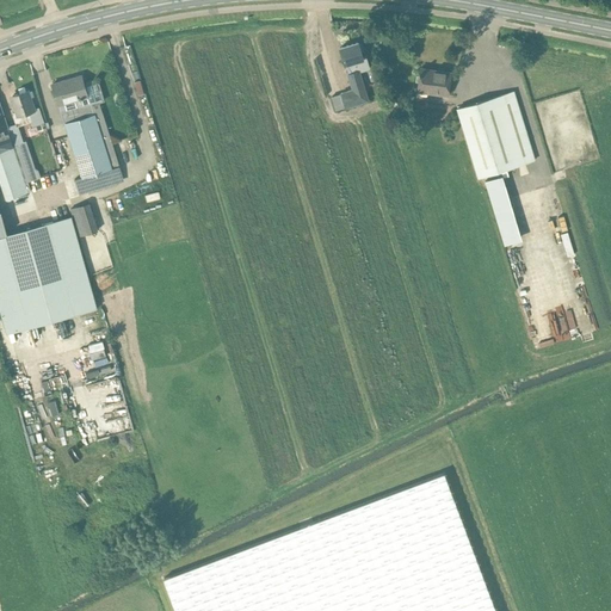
[(358,43),(358,42),(340,48),(347,73),(346,73),(351,88),(340,92),(340,93),(331,96),(335,110),(345,106),(345,107),(369,100),(360,72),(370,69),(365,55),(363,56),(360,51),(363,50),(360,43),(358,43)]
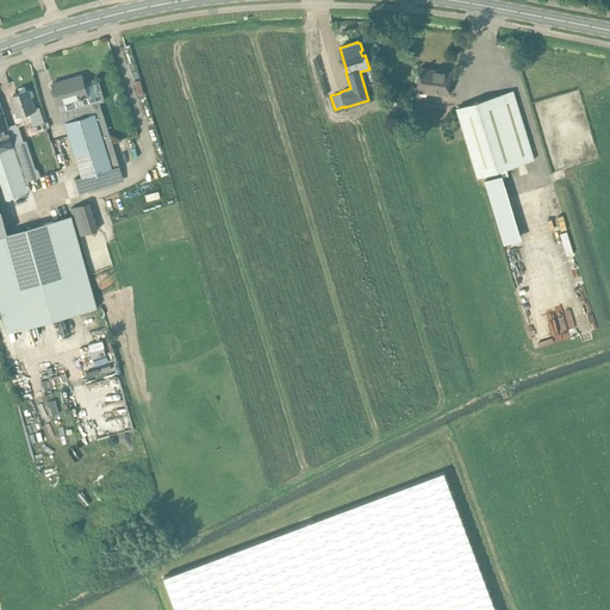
[(450,72),(419,68),(416,91),(447,94),(450,72)]
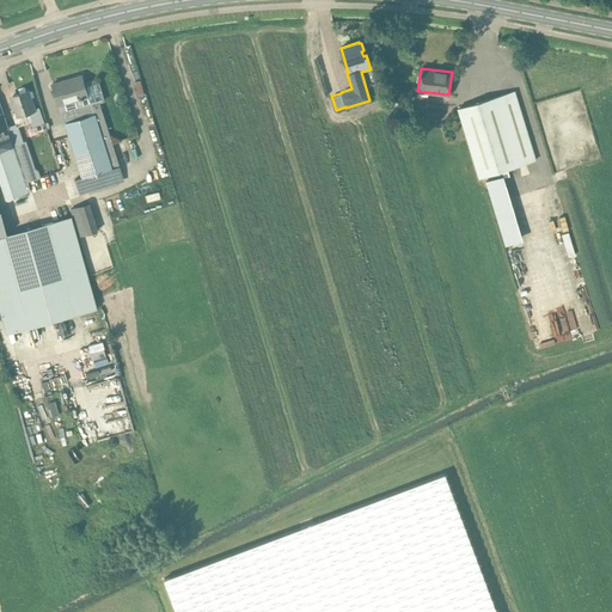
[(59,105),(74,101),(75,104),(89,99),(81,75),(53,84),(59,105)]
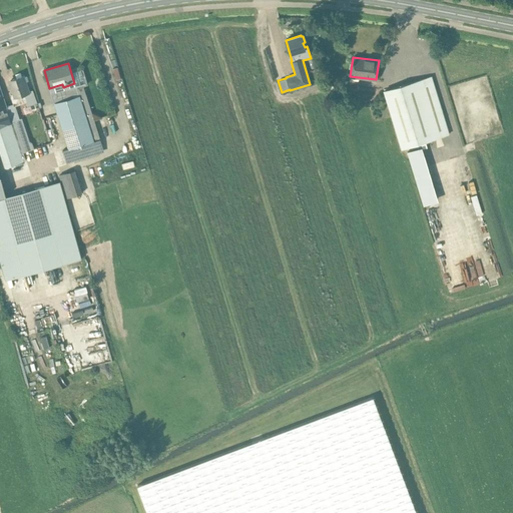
[(29,92),(24,75),(10,80),(14,93),(9,94),(14,106),(25,102),(27,106),(37,103),(36,98),(33,90),(29,92)]
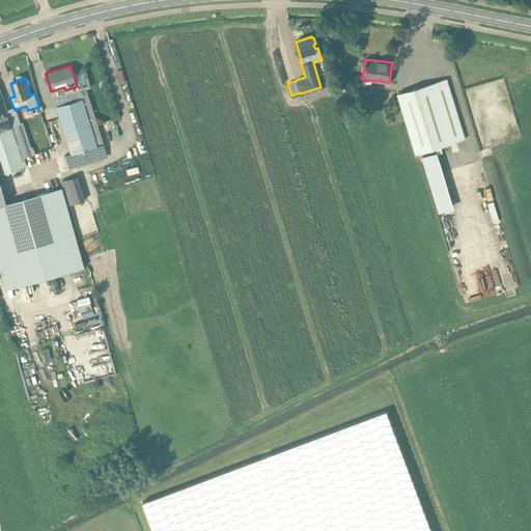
[(466,139),(447,78),(396,93),(415,155),(466,139)]
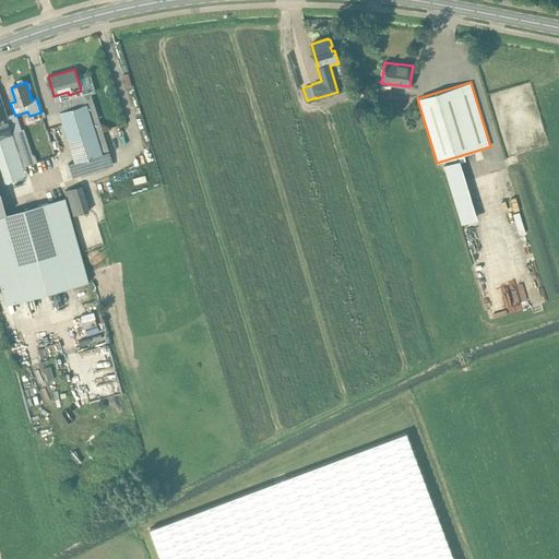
[(57,103),(59,111),(59,113),(74,162),(68,164),(72,178),(107,167),(103,154),(109,152),(91,93),(57,103)]
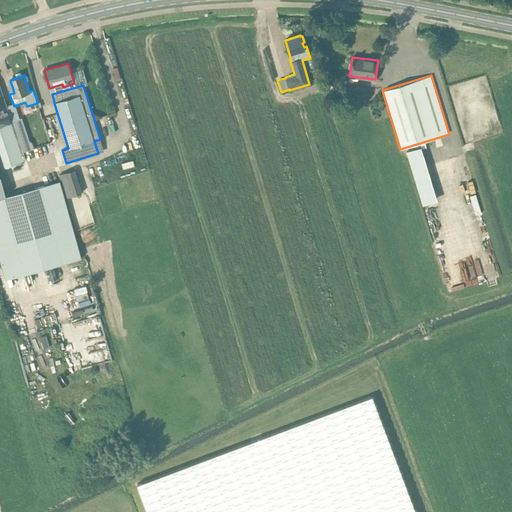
[(7,110),(0,89),(0,152),(5,167),(24,161),(23,160),(21,152),(11,121),(8,110),(7,110)]
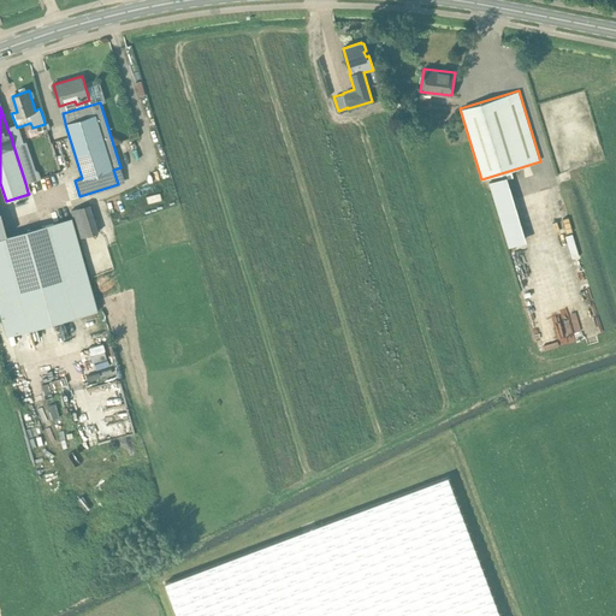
[(13,146),(25,183),(41,178),(39,173),(34,170),(24,142),(13,146)]
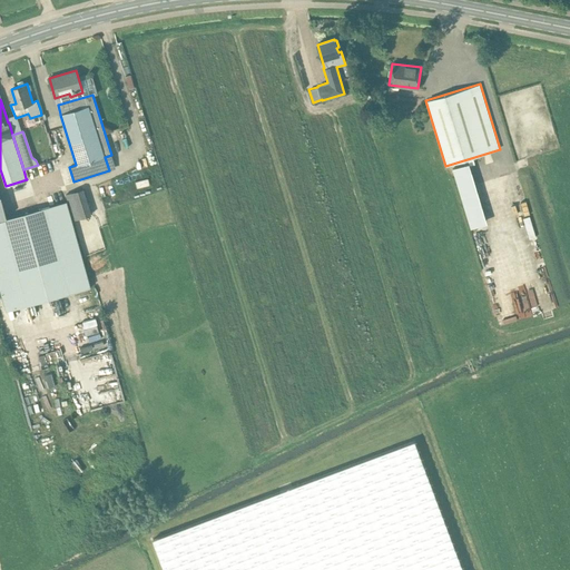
[(451,167),(468,228),(483,224),(465,163),(451,167)]
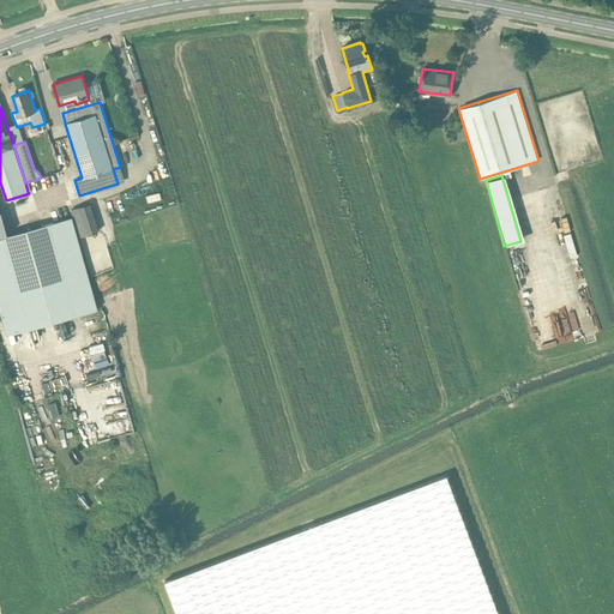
[(90,203),(71,210),(79,238),(100,232),(90,203)]
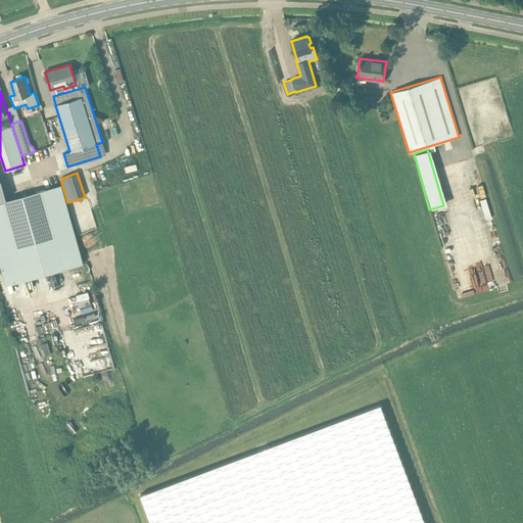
[(0,266),(5,285),(83,264),(59,180),(47,183),(48,188),(5,200),(0,182),(0,266)]
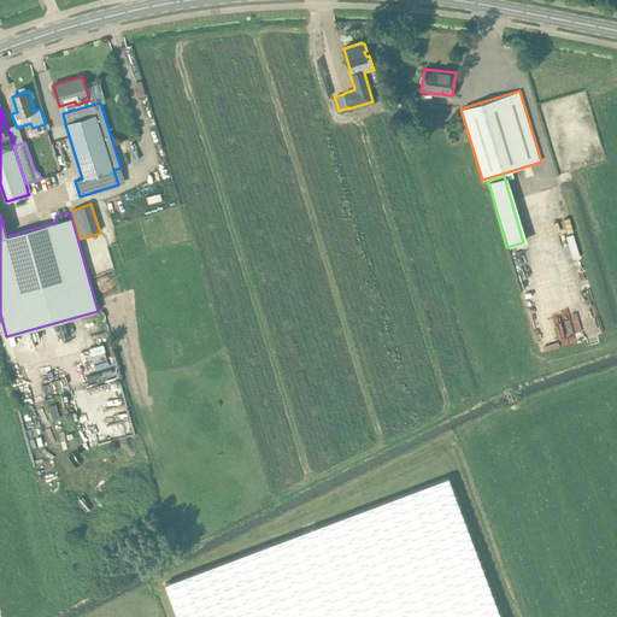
[(569,257),(576,256),(574,234),(566,235),(569,257)]
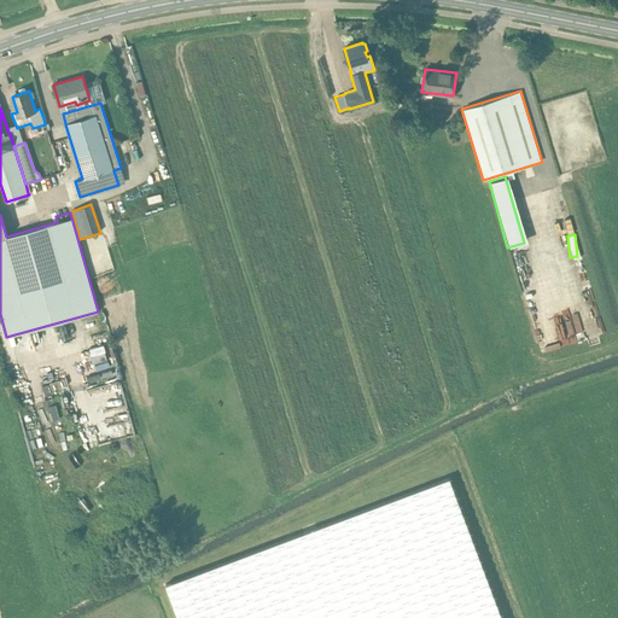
[(565,348),(565,324),(549,324),(551,348),(565,348)]
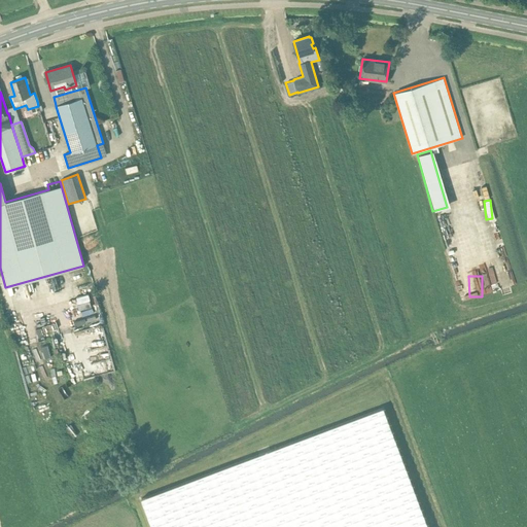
[(151,526),(428,526),(384,408),(142,499),(151,526)]
